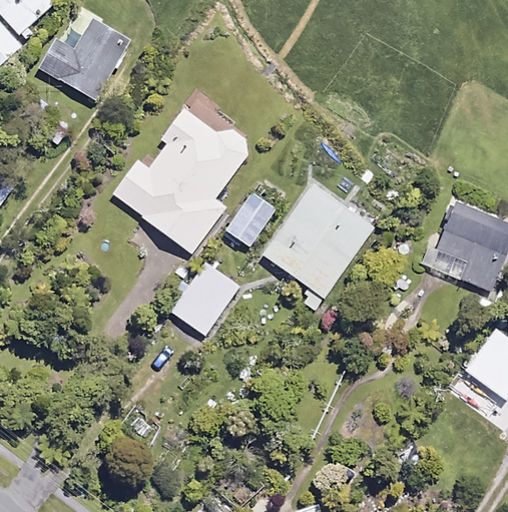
[(0,14),(19,35),(41,14),(37,10),(47,0),(0,0),(0,14)]
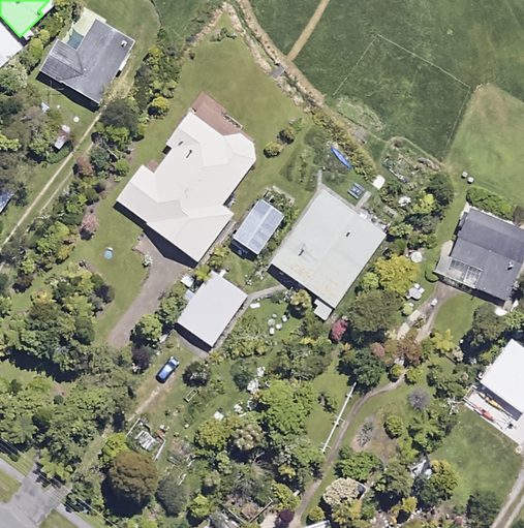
[(135,43),(86,12),(74,17),(41,69),(98,104),(135,43)]
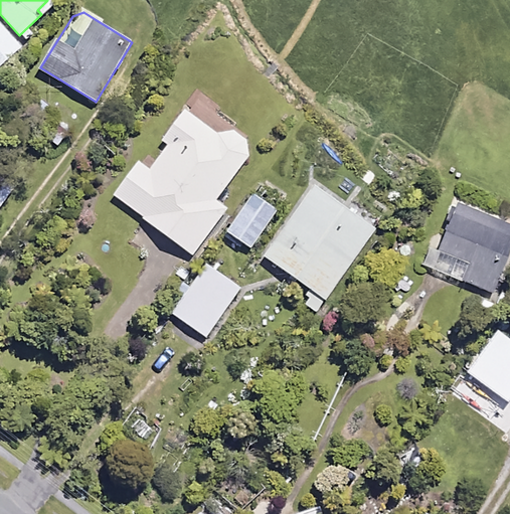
[(0,65),(21,46),(0,22),(0,65)]
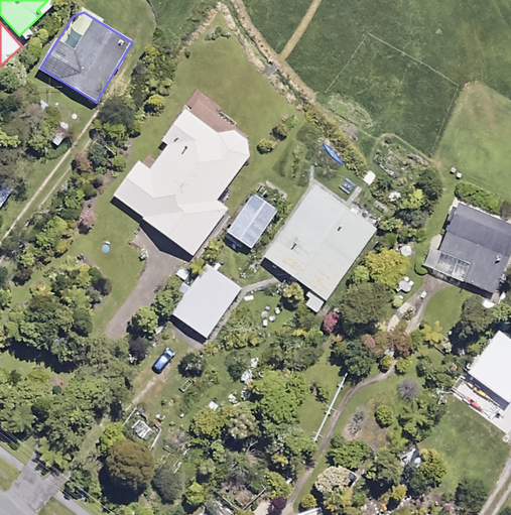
[(219,134),(185,109),(162,139),(168,144),(149,169),(138,161),(113,195),(193,254),(227,209),(216,200),(256,147),(226,125),(219,134)]
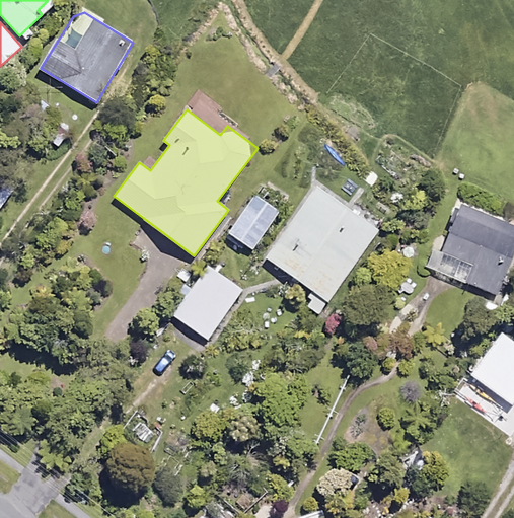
[(0,205),(14,186),(0,174),(0,205)]
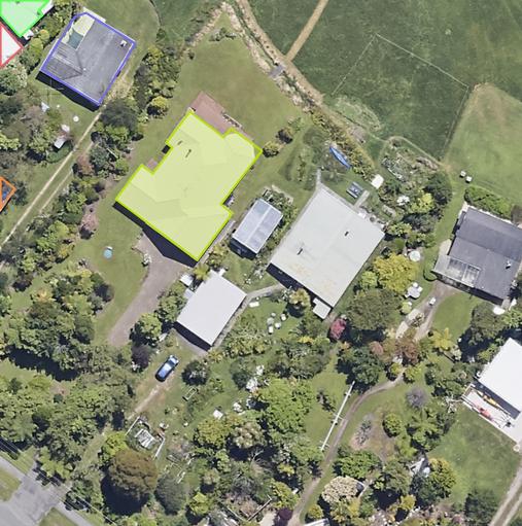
[(383,235),(322,191),(273,260),(316,291),(305,308),(322,320),(383,235)]
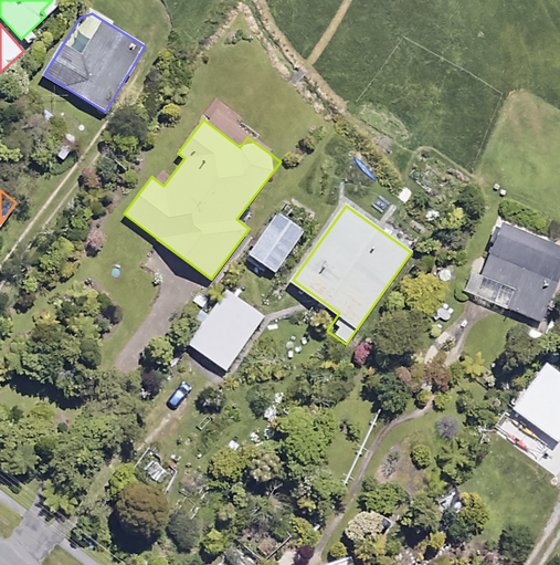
[(305,231),(277,211),(247,252),(275,272),(305,231)]
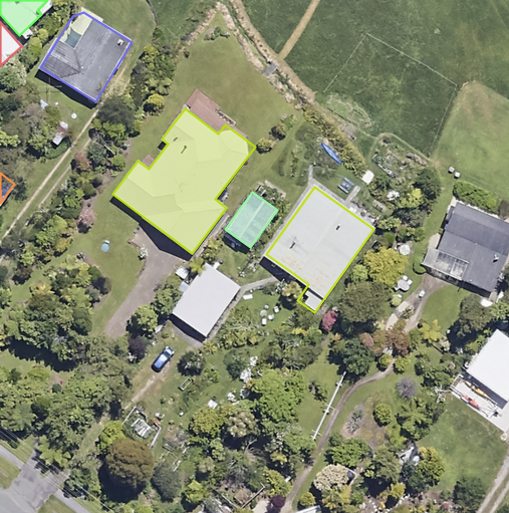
[(508,250),(508,224),(459,203),(431,267),(491,293),(508,250)]
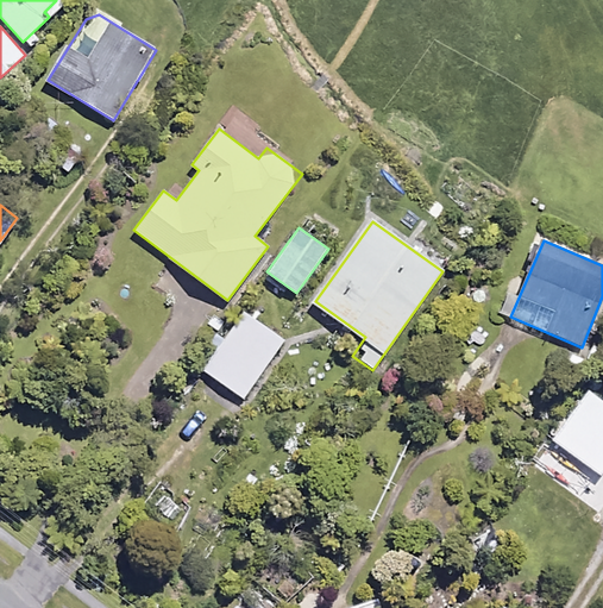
[(284,340),(244,312),(202,369),(243,397),(284,340)]
